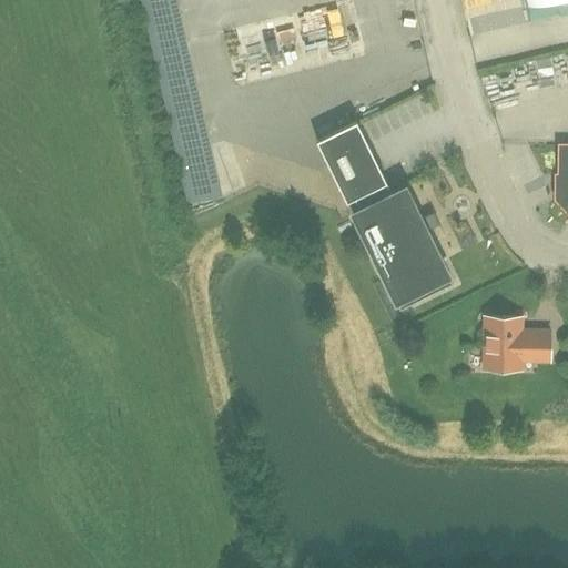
[(143,0),(190,202),(222,194),(176,0),(143,0)]
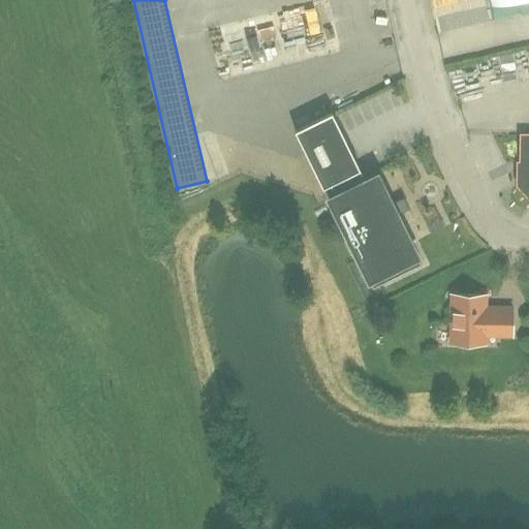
[(528,0),(489,0),(494,20),(528,11),(528,0)]
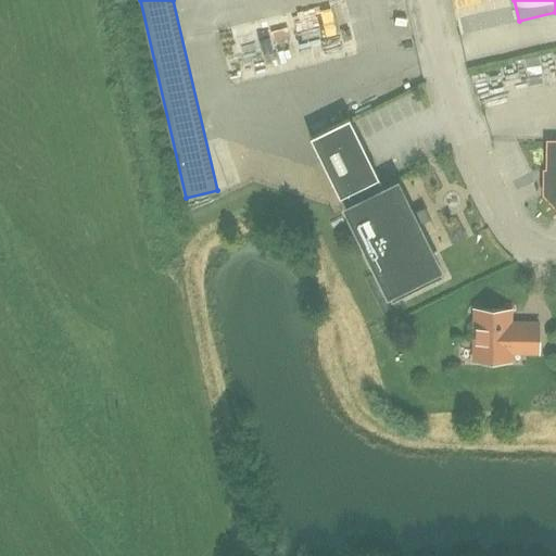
[(315,17),(299,22),(313,67),(346,58),(340,33),(321,38),(315,17)]
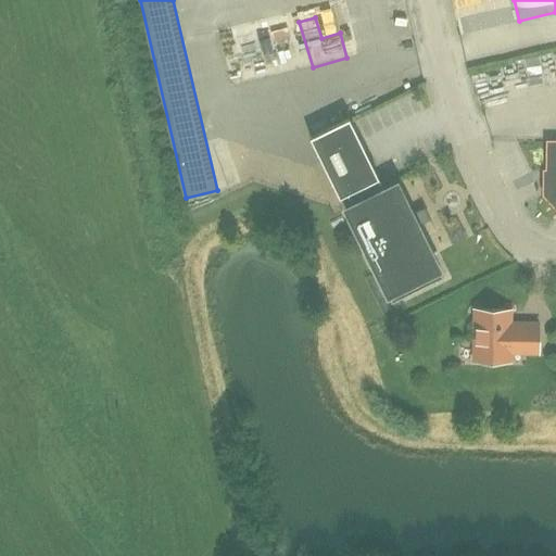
[(501,63),(504,86),(517,84),(518,89),(501,92),(502,100),(546,93),(542,57),(501,63)]
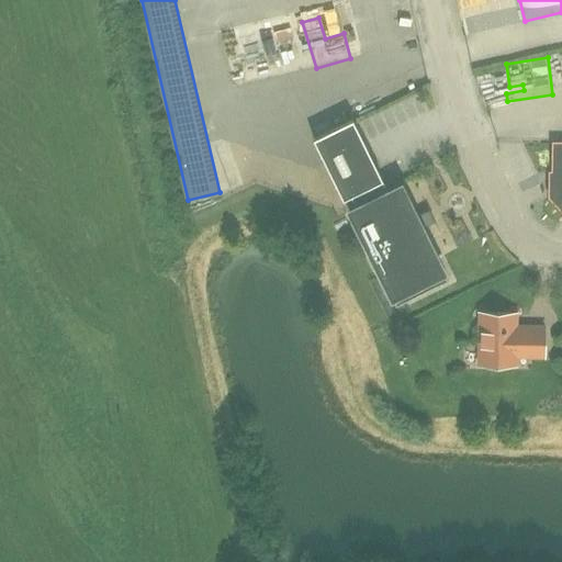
[(389,191),(353,119),(314,138),(344,199),(350,195),(357,208),(349,211),(396,305),(448,279),(423,227),(420,228),(419,226),(427,223),(425,220),(423,215),(416,218),(415,216),(417,215),(402,186),(389,191)]
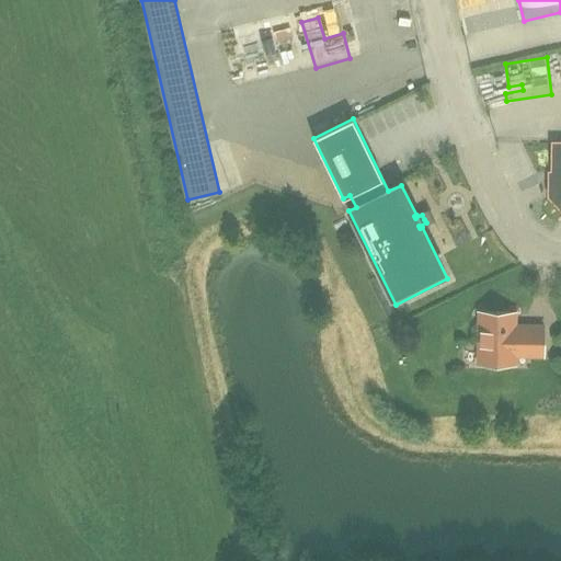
[(560,142),(552,142),(552,170),(549,170),(549,196),(560,208),(560,142)]
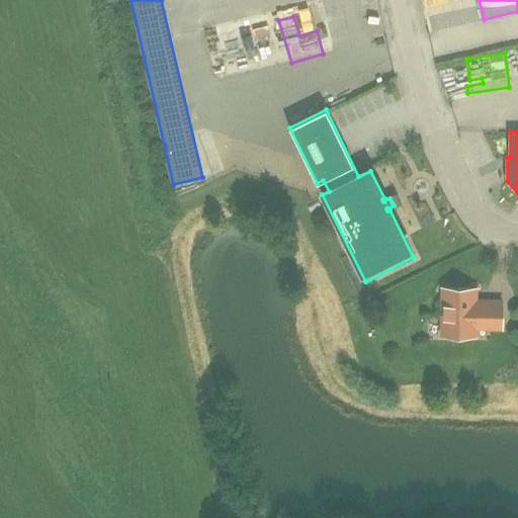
[(486,305),(478,305),(478,289),(444,288),(444,336),(478,337),(478,328),(504,328),(505,303),(486,301),(486,305)]
